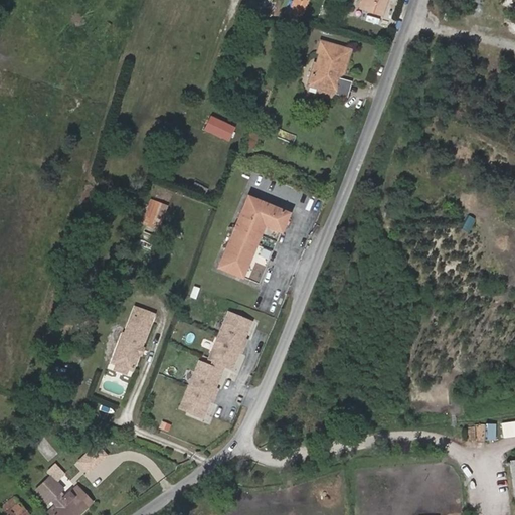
[(291,14),(286,28),(297,31),(307,0),(294,0),(290,14),(291,14)]
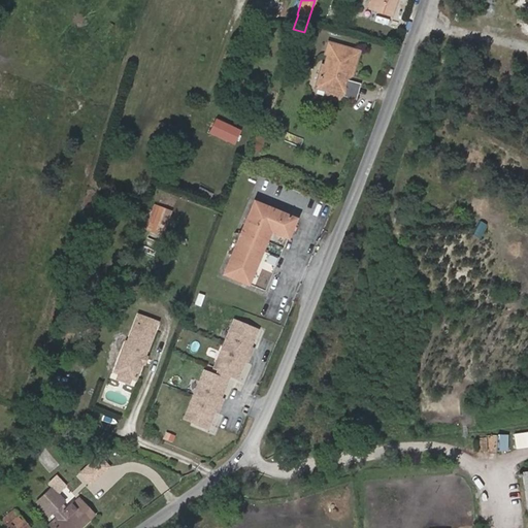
[(371,0),(369,8),(375,10),(378,0),(371,0)]
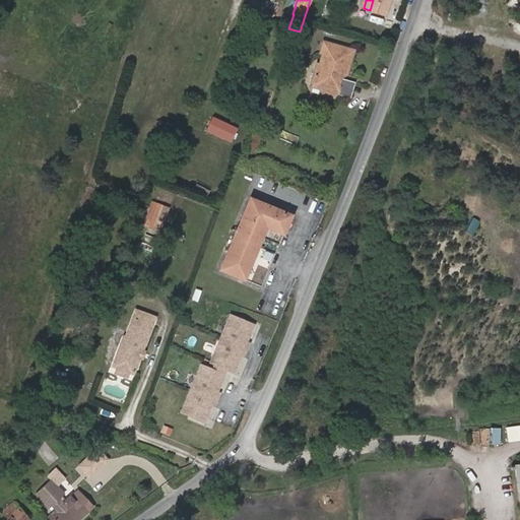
[(373,0),(370,10),(385,15),(390,0),(373,0)]
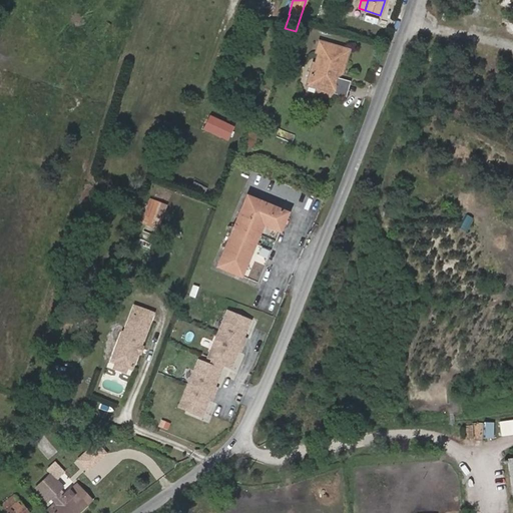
[(311,61),(305,81),(318,85),(317,90),(327,93),(329,89),(342,93),(346,81),(333,77),(335,69),(340,71),(342,65),(345,61),(346,57),(345,55),(347,48),(318,40),(316,49),(318,50),(314,61),(311,61)]
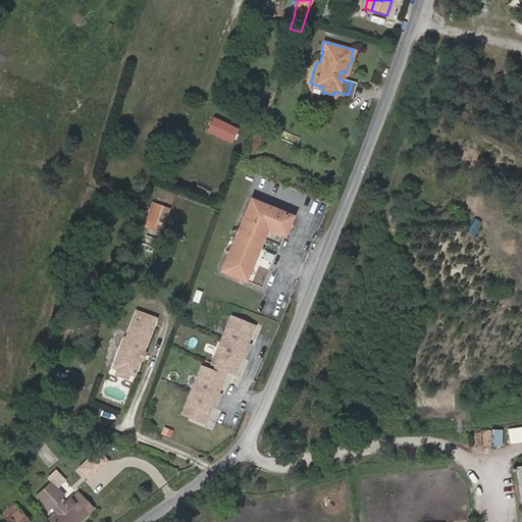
[(239,128),(214,116),(208,129),(232,142),(239,128)]
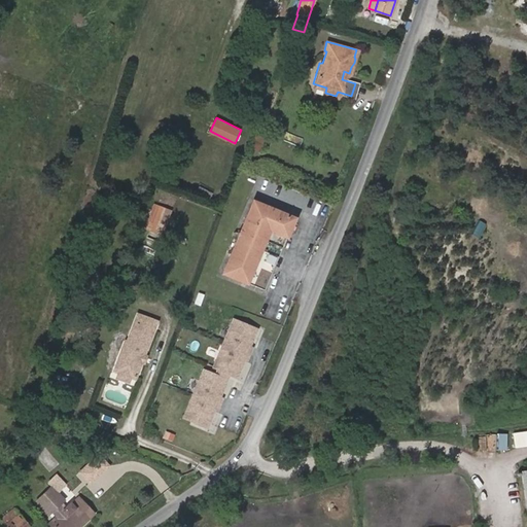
[(268,131),(258,128),(251,147),(260,150),(268,131)]
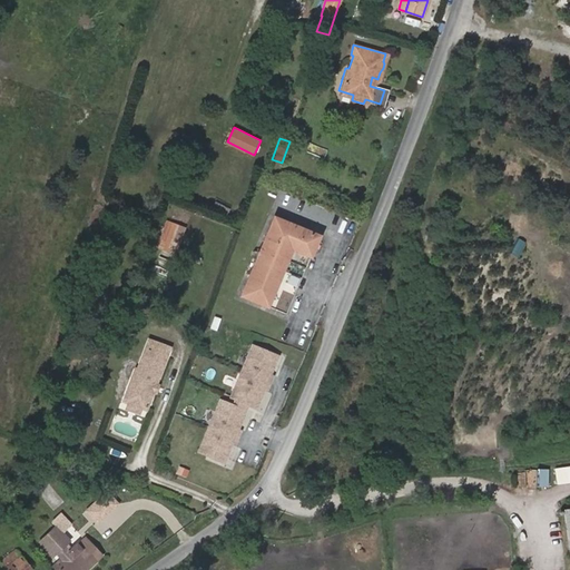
[(286,313),(317,236),(274,218),(242,295),(286,313)]
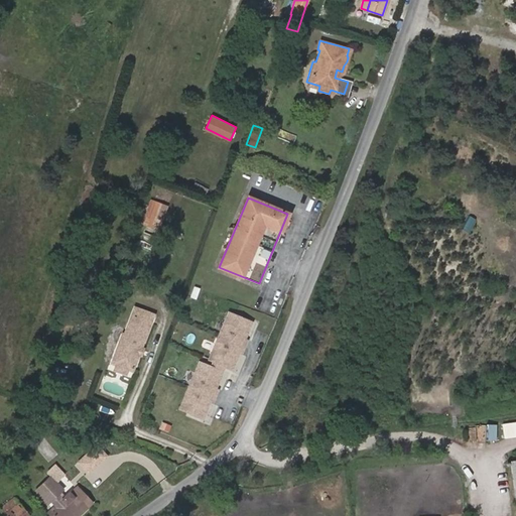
[(167,206),(152,201),(146,217),(150,218),(148,225),(158,229),(167,206)]
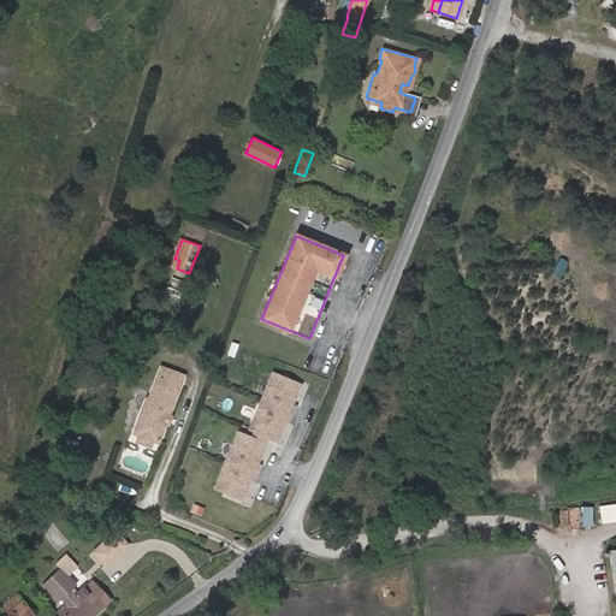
[(238,345),(232,343),(227,355),(234,357),(238,345)]
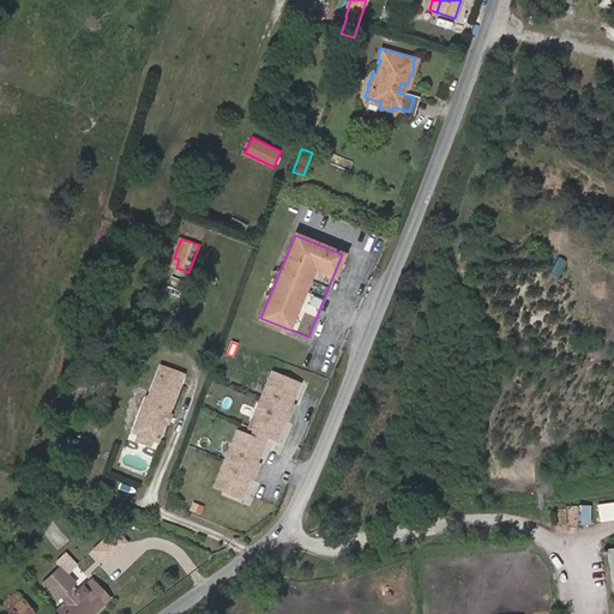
[(140,433),(154,438),(158,439),(166,420),(164,419),(167,413),(168,414),(182,375),(162,367),(148,407),(145,405),(136,432),(140,433)]
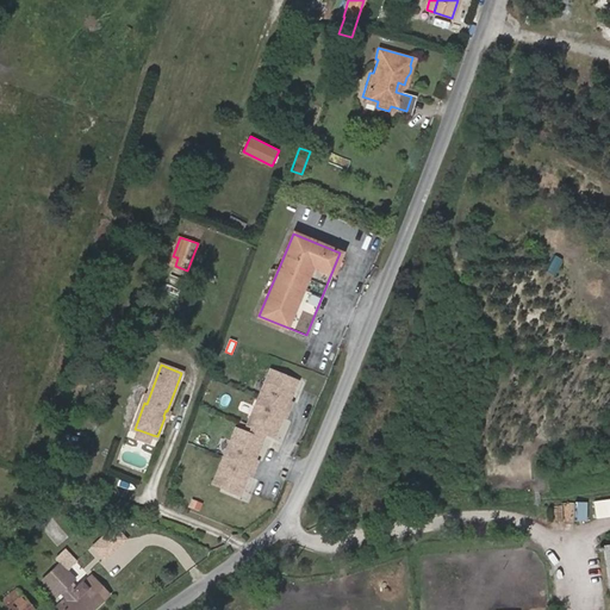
[(297,380),(271,368),(247,424),(253,427),(266,433),(274,436),(297,380)]
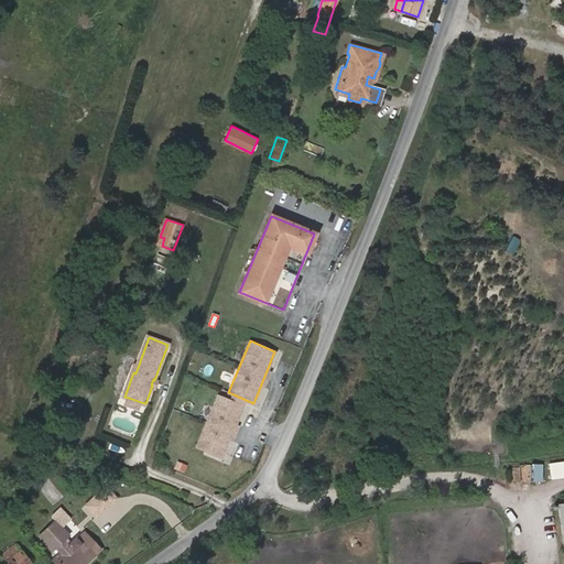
[(230,400),(218,394),(196,446),(221,457),(243,405),(230,400)]
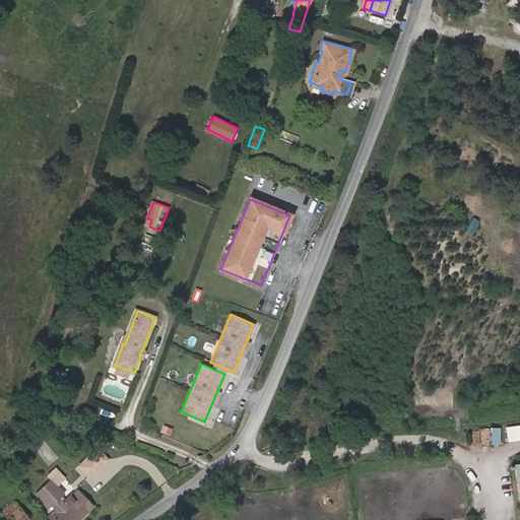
[(226,369),(215,364),(212,369),(224,374),(226,369)]
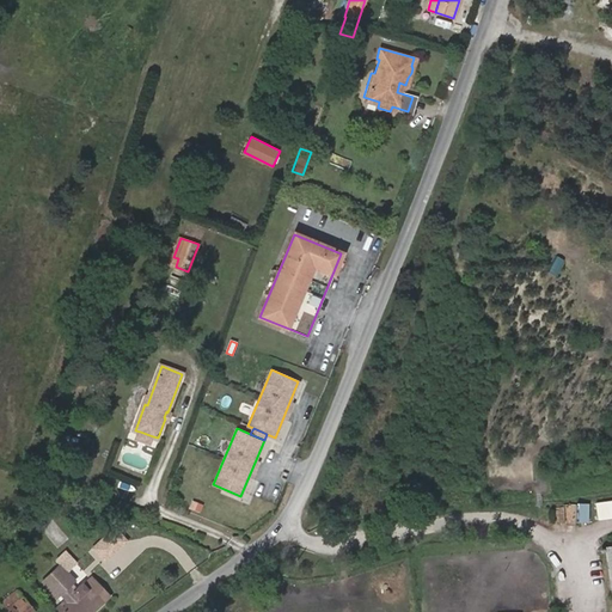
[(153,436),(140,432),(138,438),(151,442),(153,436)]
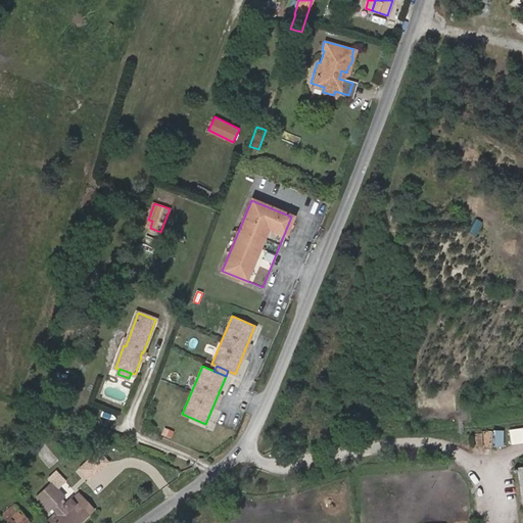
[(25,415),(19,421),(25,425),(30,419),(25,415)]
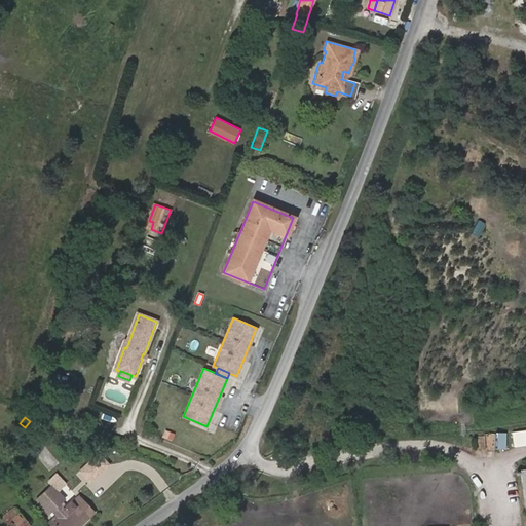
[(19,424),(13,430),(20,435),(25,428),(19,424)]
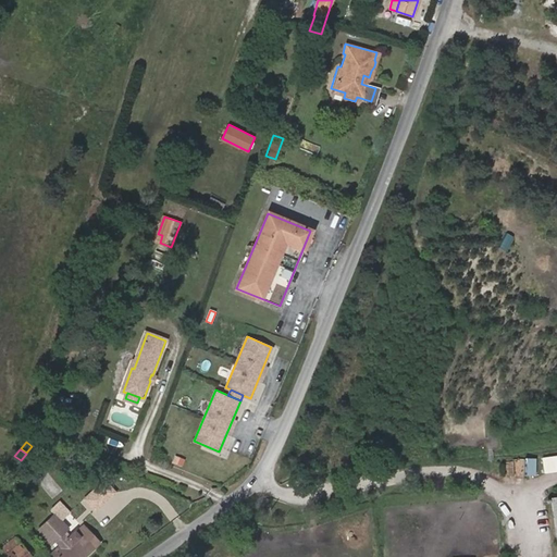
[(556,456),(543,458),(544,472),(556,470),(556,456)]
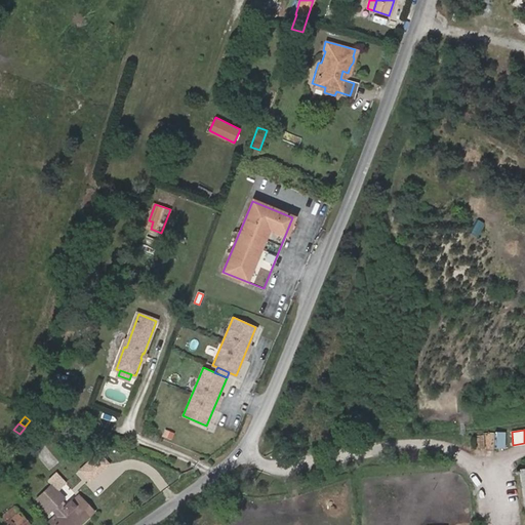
[(494,435),(494,447),(502,447),(502,435),(494,435)]
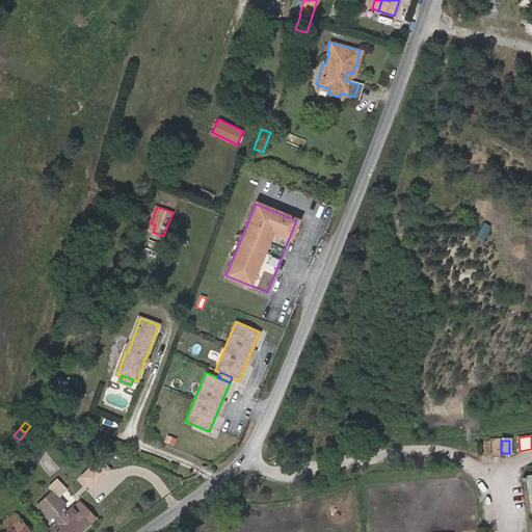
[(89,488),(112,470),(100,456),(78,475),(89,488)]
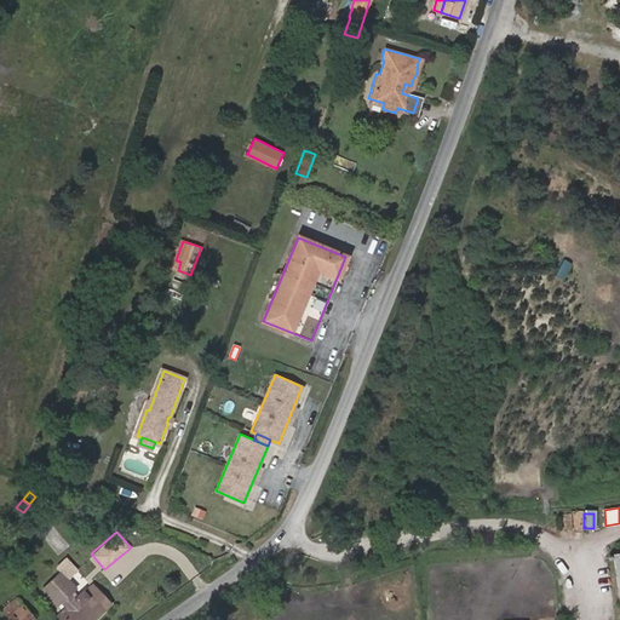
[(183,560),(168,556),(166,566),(179,569),(183,560)]
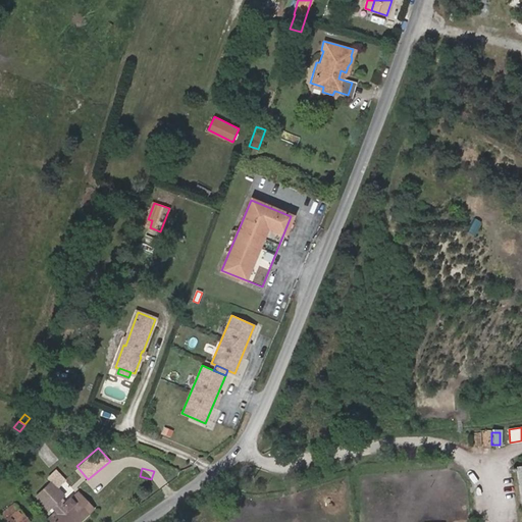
[(56,478),(52,482),(57,488),(61,484),(56,478)]
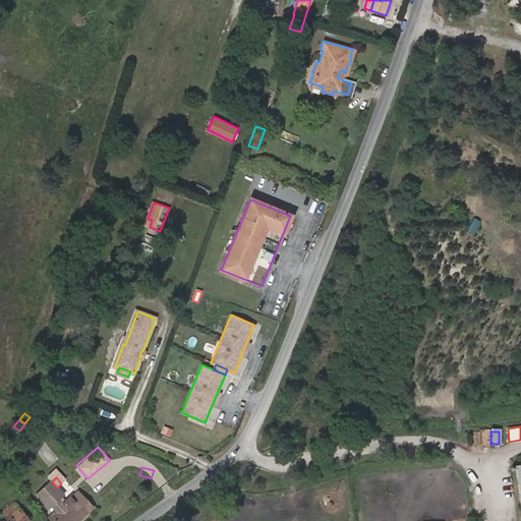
[(57,487),(52,481),(37,495),(50,508),(53,505),(57,510),(49,517),(52,520),(78,520),(93,508),(77,491),(64,504),(59,499),(64,495),(57,487)]
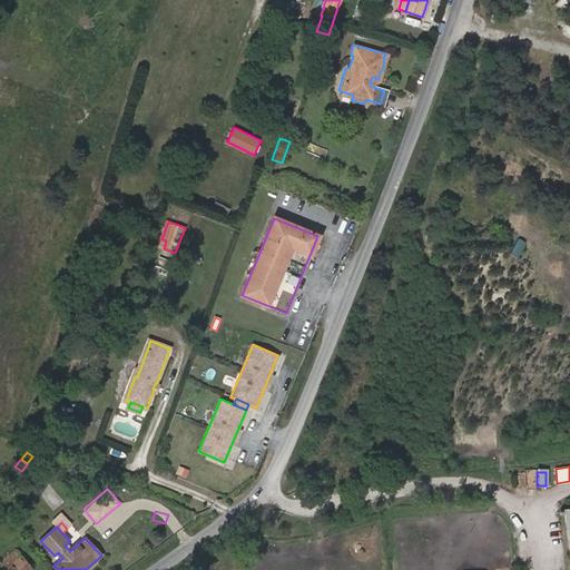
[(1,562),(7,569),(31,569),(32,569),(17,550),(1,562)]
